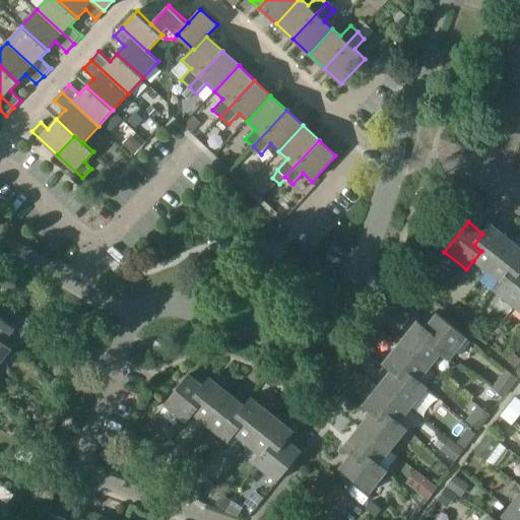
[(474,245),(481,251),(473,261),(486,272),(511,242),(490,224),(482,234),(474,245)]
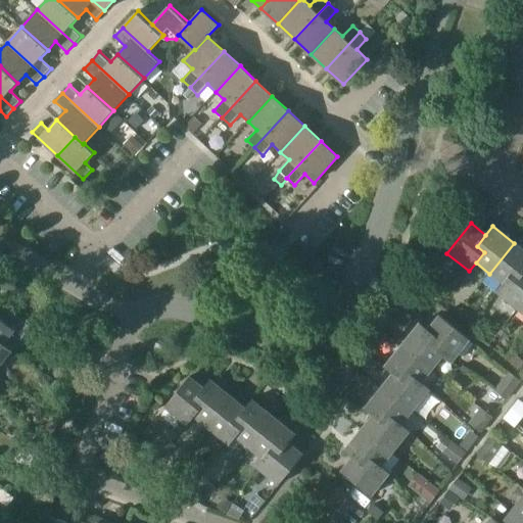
[(522,249),(514,243),(489,274),(503,284),(512,274),(521,281),(522,278),(522,249)]
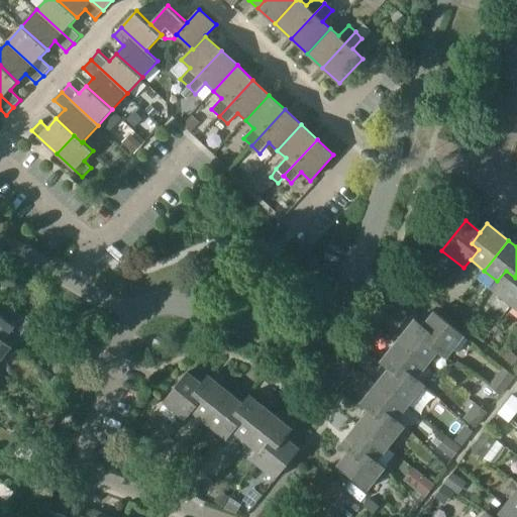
[(506,271),(497,281),(491,290),(513,307),(516,301),(516,275),(515,278),(506,271)]
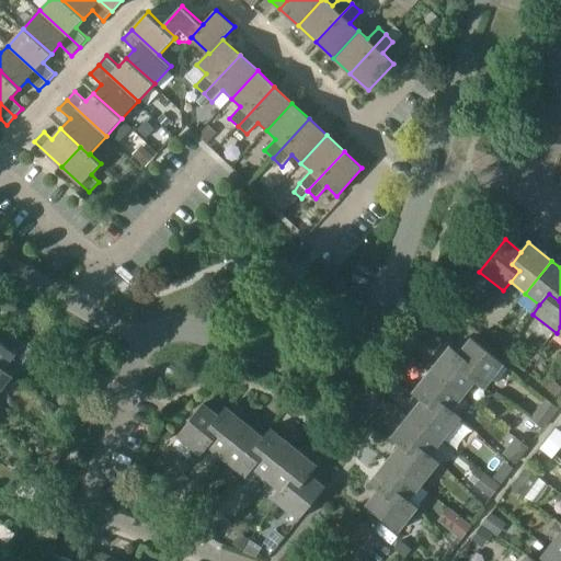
[(15,338),(12,334),(3,345),(0,342),(0,370),(1,370),(10,378),(32,351),(25,345),(31,338),(22,330),(15,338)]
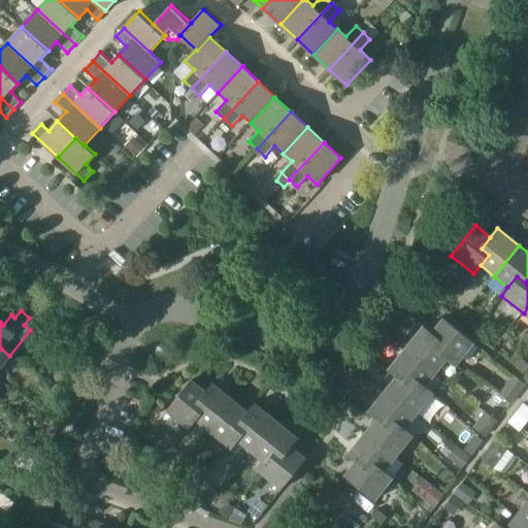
[(436,351),(448,360),(456,366),(474,343),(443,319),(431,333),(443,342),(436,351)]
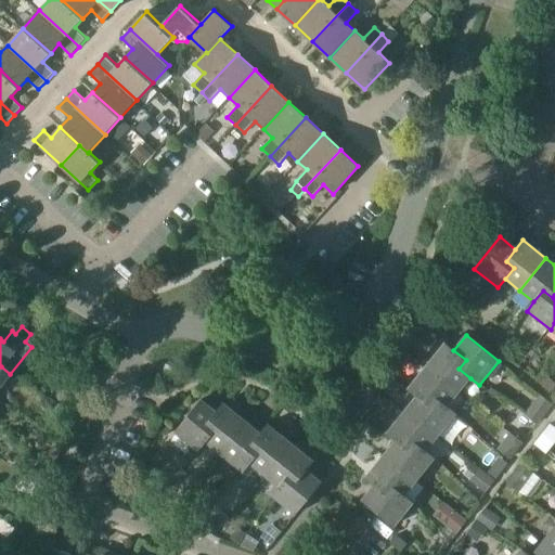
[(466,360),(453,350),(446,344),(426,366),(459,392),(470,378),(459,369),(466,360)]
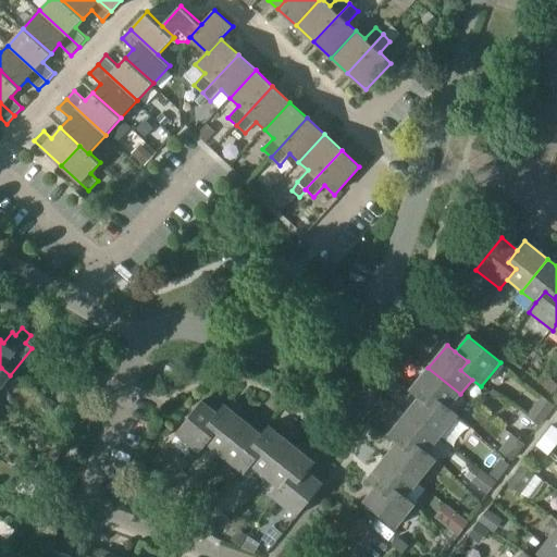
[(164,364),(159,378),(172,382),(176,370),(164,364)]
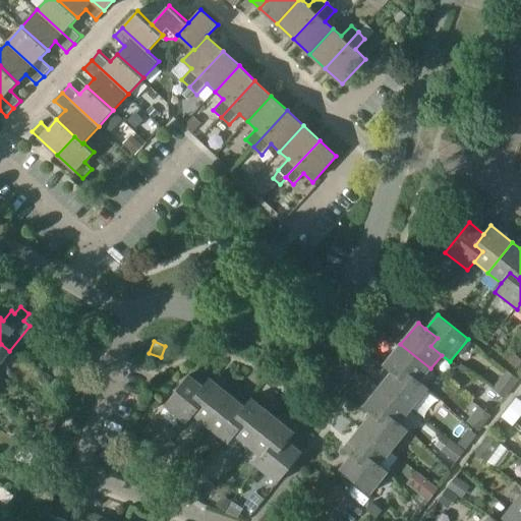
[(0,362),(9,351),(1,344),(0,344),(0,362)]
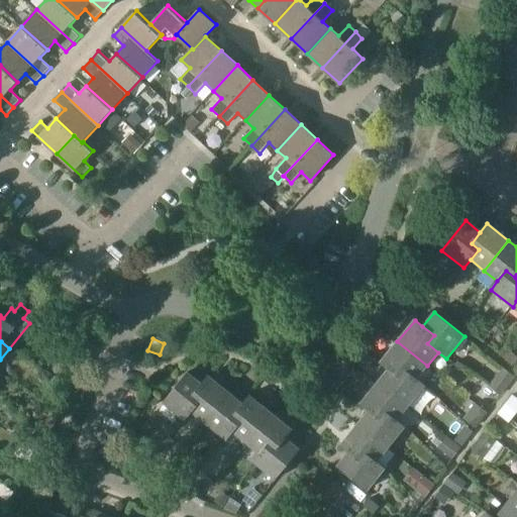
[(388,370),(399,379),(406,370),(417,379),(427,366),(397,341),(380,364),(388,370)]
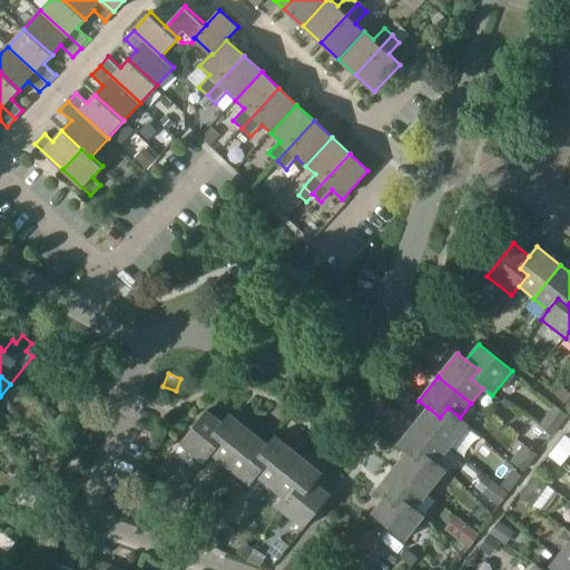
[(569,400),(569,393),(561,386),(553,395),(567,405),(569,400)]
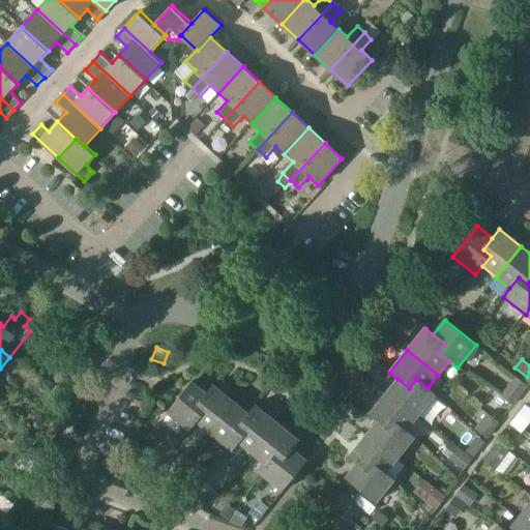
[(409,388),(398,379),(386,393),(417,418),(436,395),(428,388),(416,379),(409,388)]
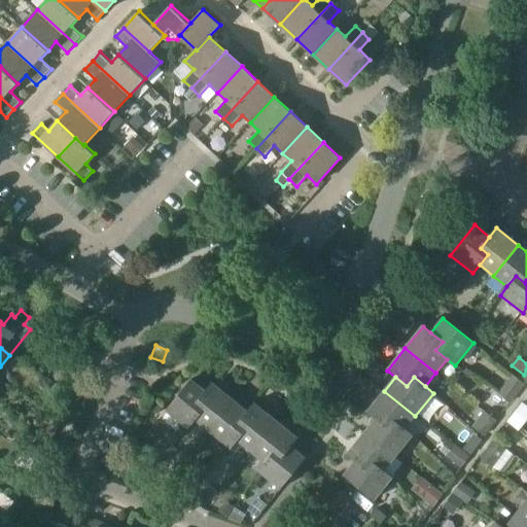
[(525,385),(514,377),(500,395),(511,403),(525,385)]
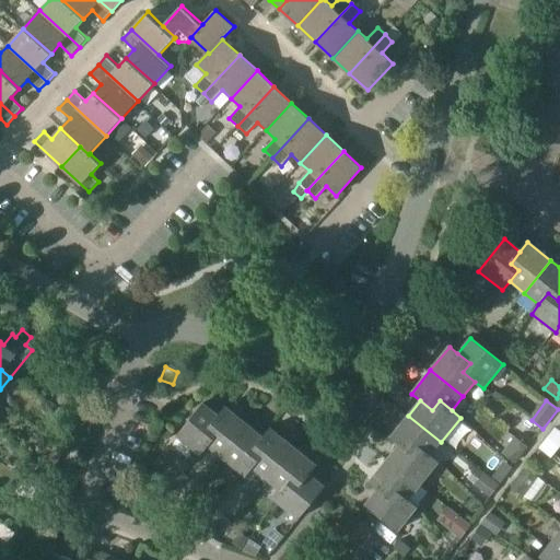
[(201,404),(177,435),(175,436),(200,456),(207,448),(217,436),(206,428),(216,416),(201,404)]
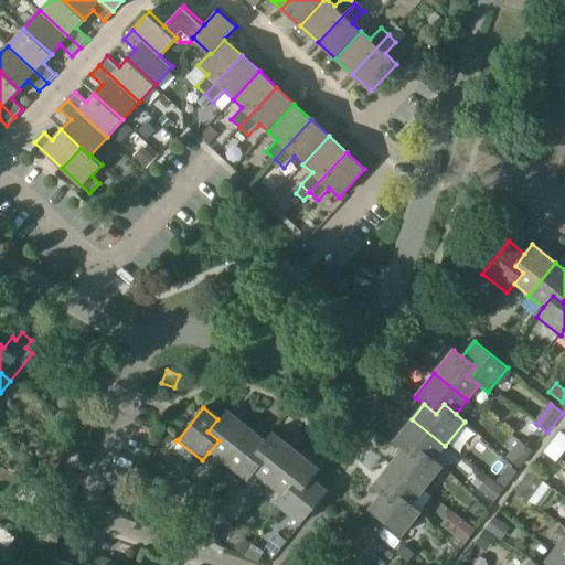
[(208,432),(219,440),(209,452),(223,464),(251,430),(225,411),(217,419),(208,432)]
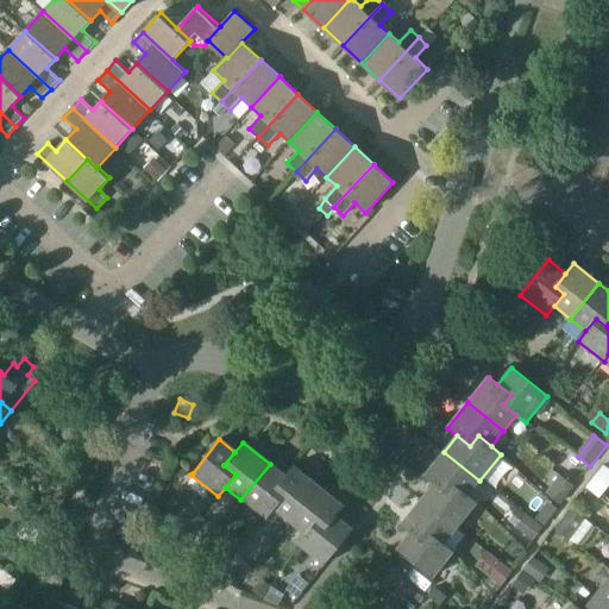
[(434,485),(446,495),(453,487),(466,496),(479,481),(444,452),(424,477),(434,485)]
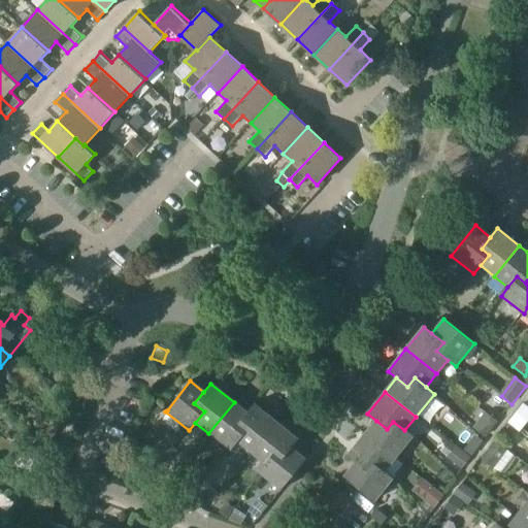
[(248,413),(234,402),(208,433),(231,452),(237,442),(246,431),(238,424),(248,413)]
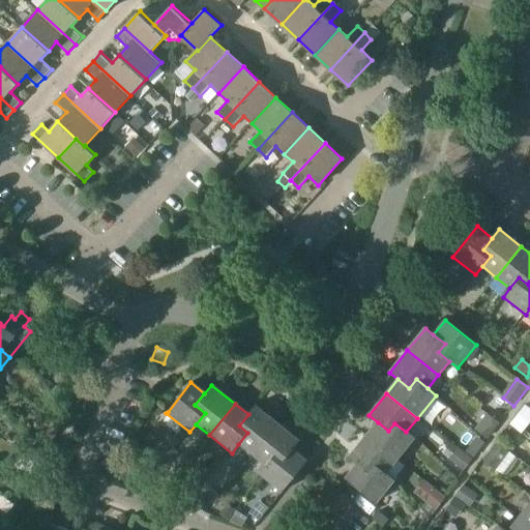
[(239,425),(247,433),(238,444),(253,455),(277,424),(255,406),(248,414),(239,425)]
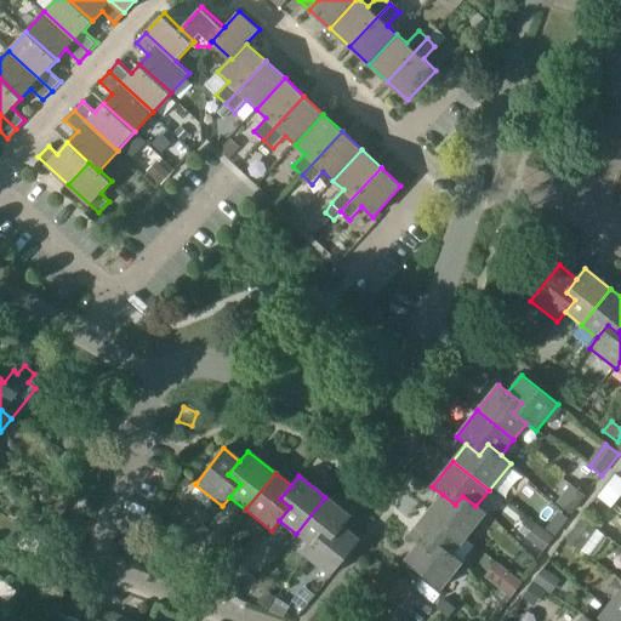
[(620,479),(616,476),(598,497),(613,510),(620,499),(620,479)]
